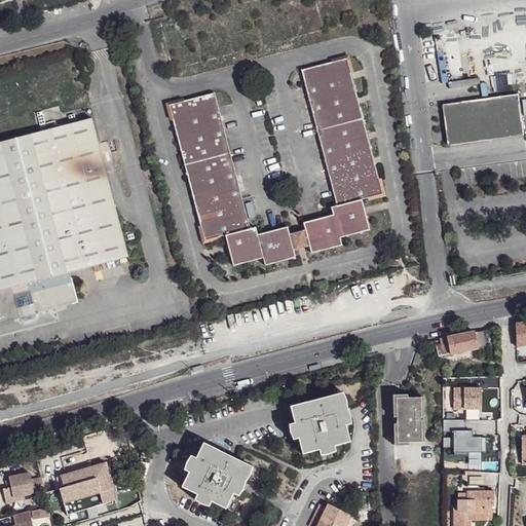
[(302,71),(337,207),(331,208),(334,216),(304,223),(305,231),(309,246),(311,254),(342,246),(340,238),(370,230),(362,199),(382,194),(347,59),(302,71)]
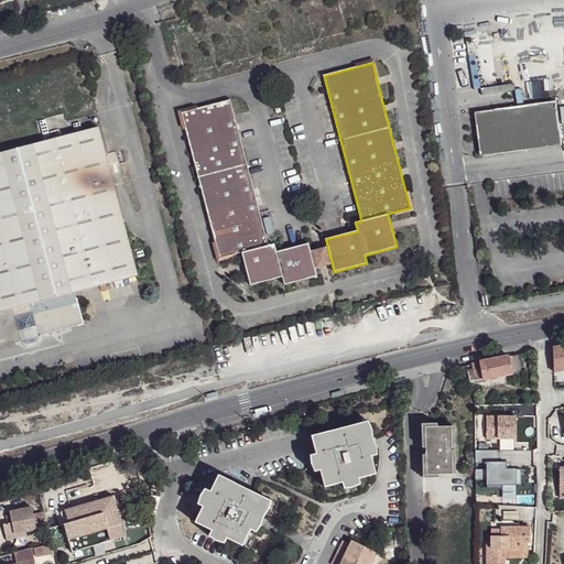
[(182,114),(220,258),(241,252),(250,285),(282,278),(284,285),(317,277),(315,269),(311,252),(308,243),(277,251),(274,245),(269,246),(230,101),(182,114)]
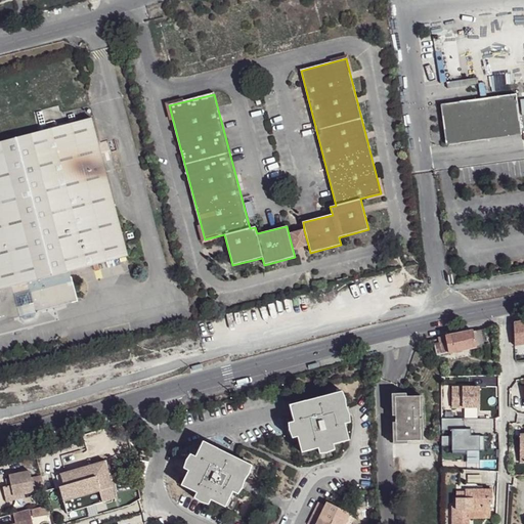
[(445,111),(449,141),(521,132),(516,94),(460,102),(461,108),(445,111)]
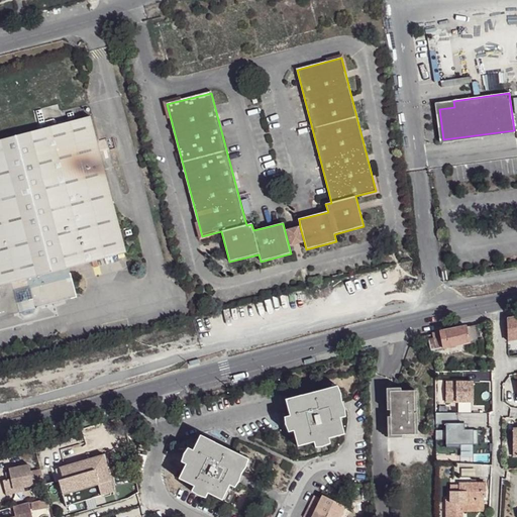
[(0,139),(0,317),(77,298),(71,274),(66,275),(65,270),(70,268),(126,252),(91,116),(0,139)]
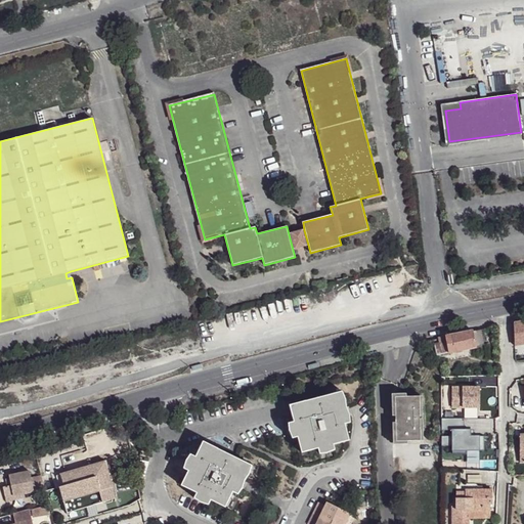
[(304,230),(289,234),(293,250),(308,245),(304,230)]
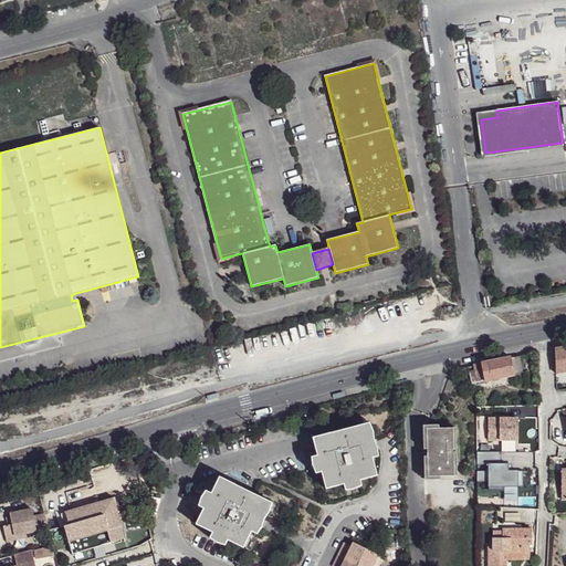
[(565,347),(555,349),(558,373),(565,371),(565,347)]
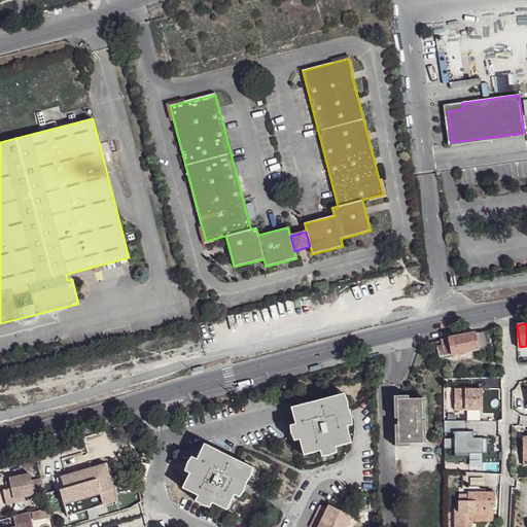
[(476,334),(440,340),(442,347),(443,357),(479,350),(476,334)]
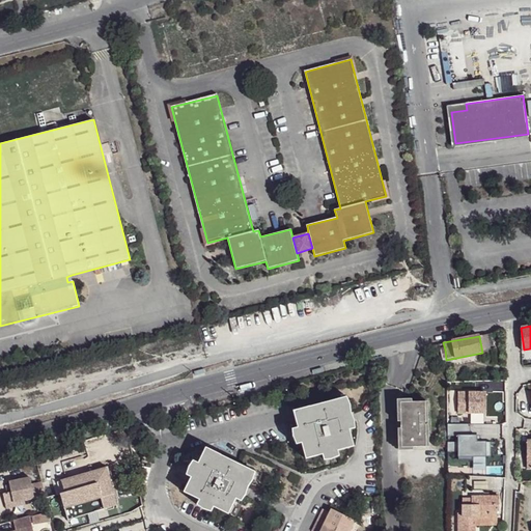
[(346,398),(292,412),(297,429),(292,429),(294,438),(297,445),(301,444),(304,459),(322,455),(324,460),(331,460),(339,457),(337,451),(354,447),(350,431),(355,429),(354,422),(351,414),(351,406),(346,398)]
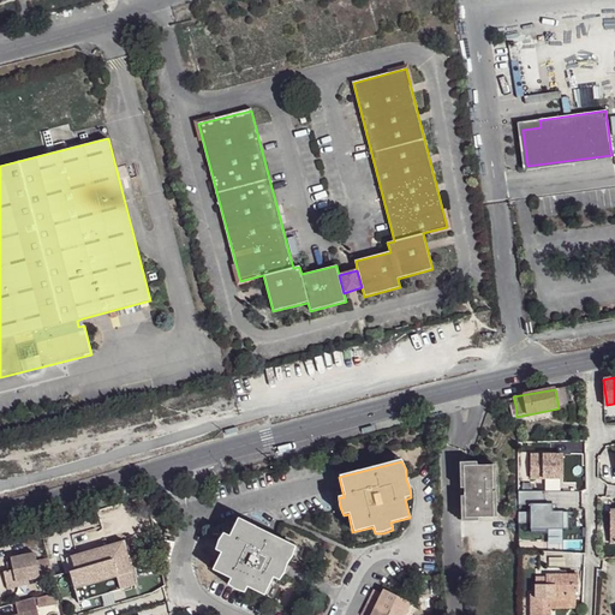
[(464,467),(477,467),(477,461),(459,463),(461,489),(465,489),(464,467)]
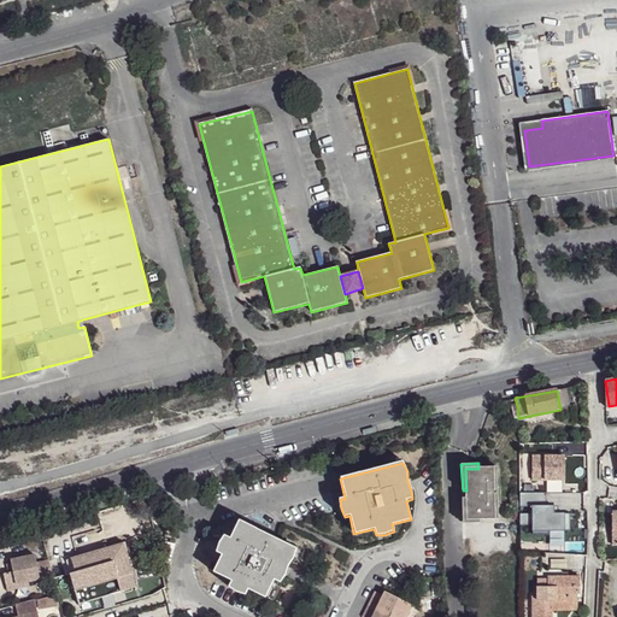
[(479,469),(465,469),(466,491),(466,501),(468,519),(481,519),(498,518),(494,468),(479,469)]
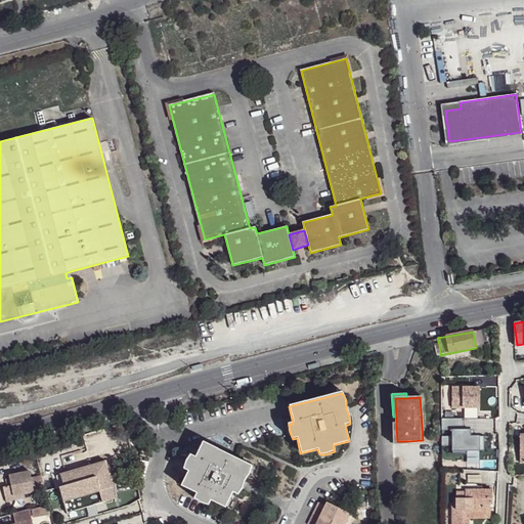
[(464,431),(464,418),(441,418),(441,444),(452,444),(452,450),(479,450),(479,431),(464,431)]
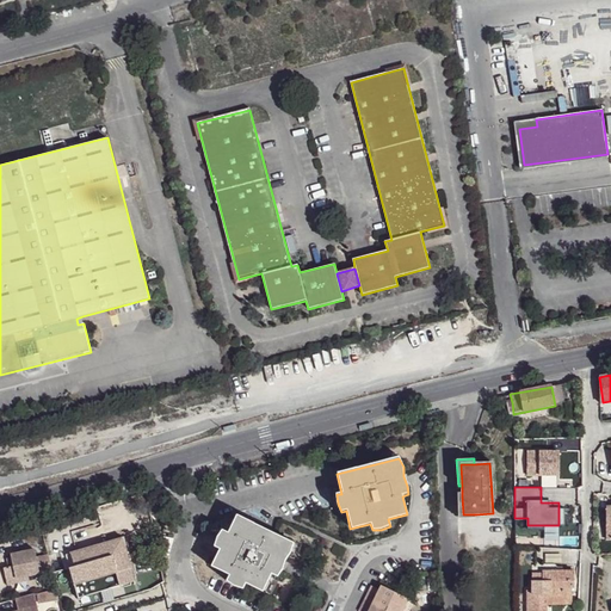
[(476,514),(463,514),(462,497),(458,497),(461,519),(476,519),(476,514)]
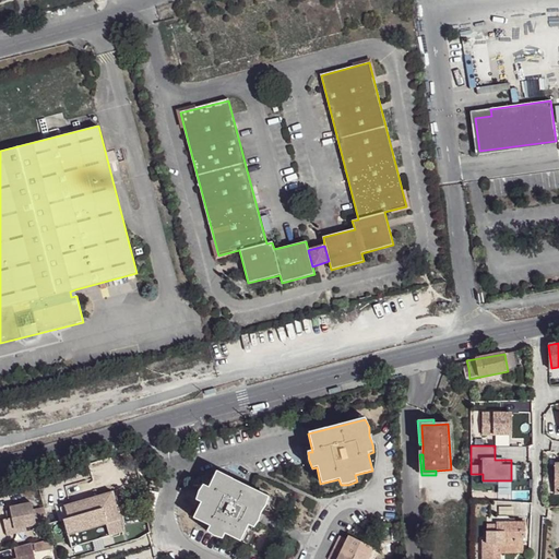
[(269,497),(215,472),(207,487),(202,486),(198,492),(195,500),(200,502),(193,519),(209,526),(206,532),(213,537),(221,538),(224,534),(239,540),(248,526),(252,528),(258,522),(260,513),(269,497)]
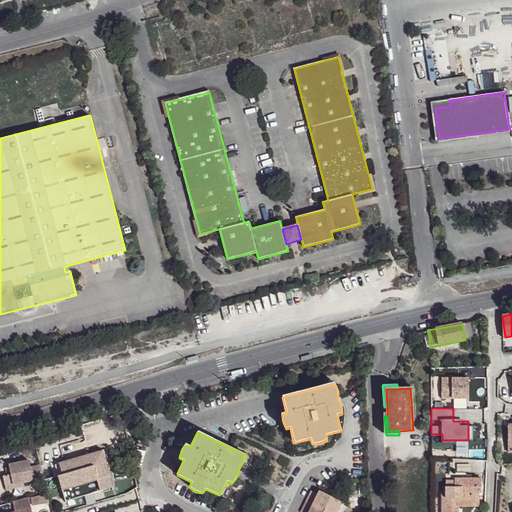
[(102,452),(93,455),(96,464),(105,462),(102,452)]
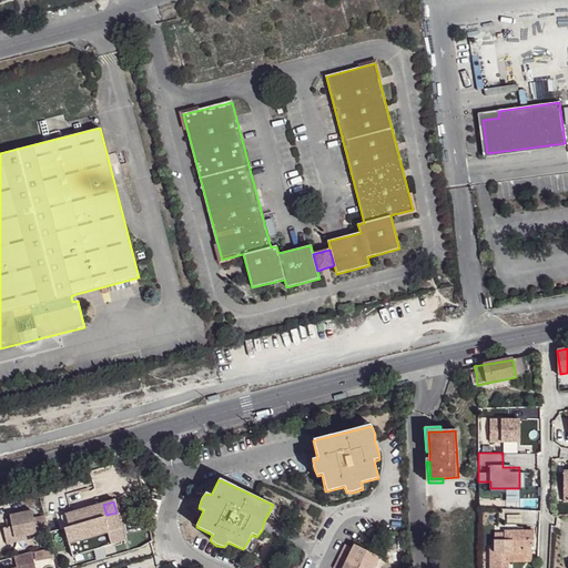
[(103,505),(62,517),(67,530),(71,530),(74,540),(108,530),(111,545),(125,540),(117,513),(107,515),(103,505)]
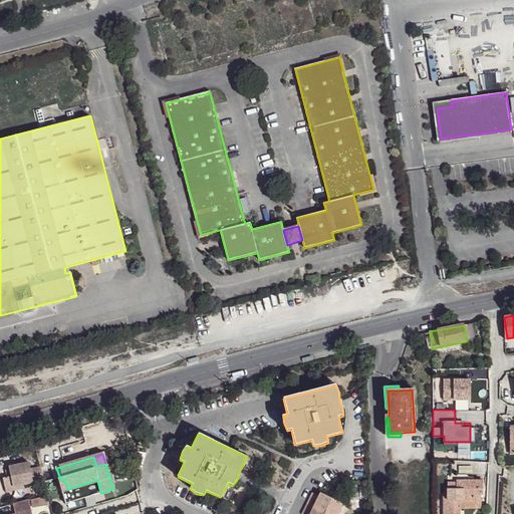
[(32,470),(30,462),(9,466),(9,469),(10,476),(7,476),(2,477),(4,491),(13,490),(13,486),(23,484),(36,482),(32,470)]
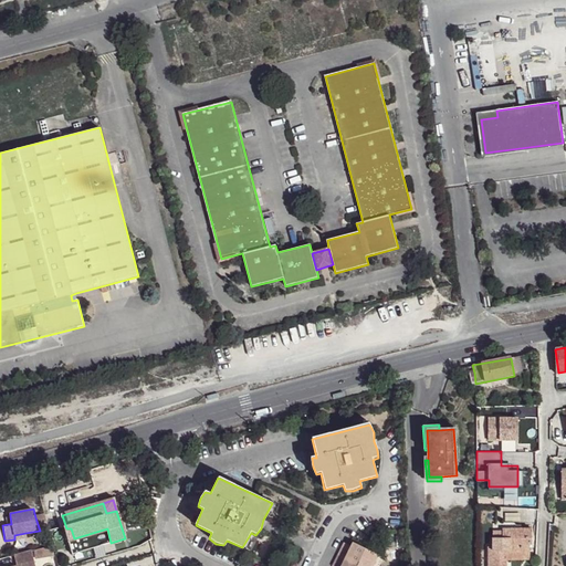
[(48,528),(43,514),(35,517),(40,531),(48,528)]
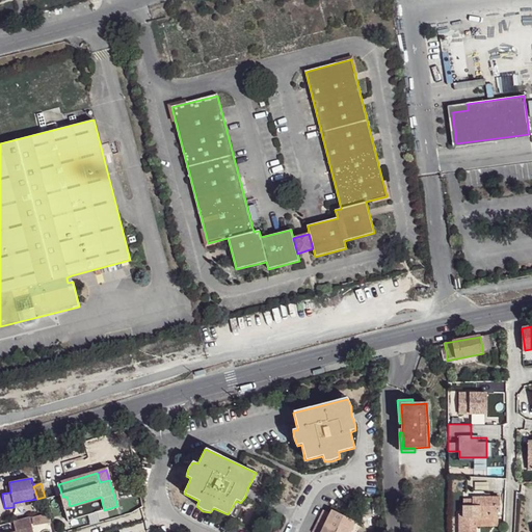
[(101,497),(70,506),(74,519),(104,510),(101,497)]
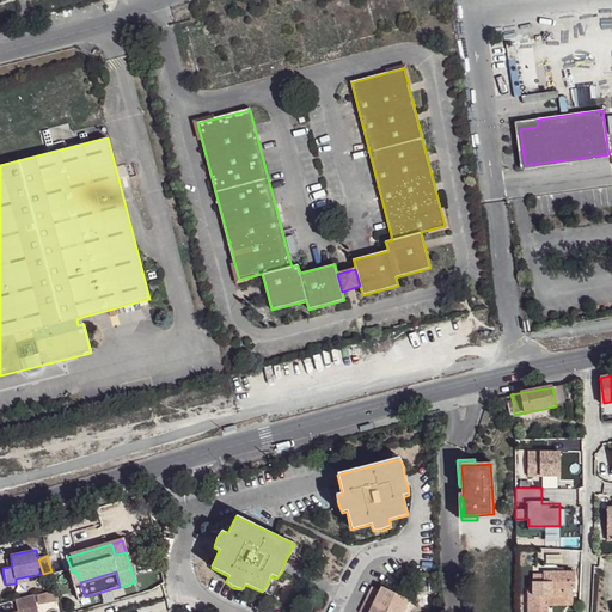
[(577,573),(546,573),(546,575),(546,583),(537,583),(536,592),(532,592),(531,611),(550,611),(551,604),(548,604),(548,597),(556,597),(557,599),(575,599),(575,589),(577,589),(577,573)]
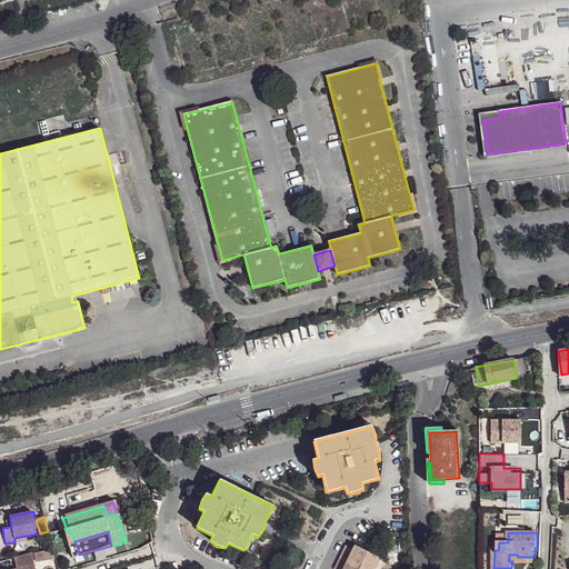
[(376,568),(381,559),(355,547),(342,568),(376,568)]
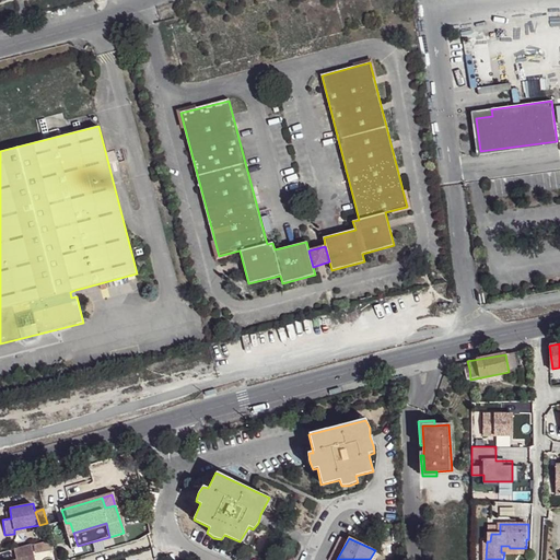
[(45,541),(38,544),(41,551),(47,550),(55,549),(51,540),(45,541)]
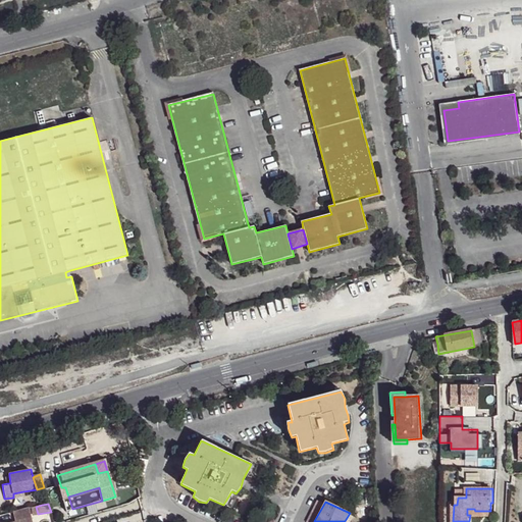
[(32,521),(29,508),(12,512),(14,520),(7,521),(32,521)]
